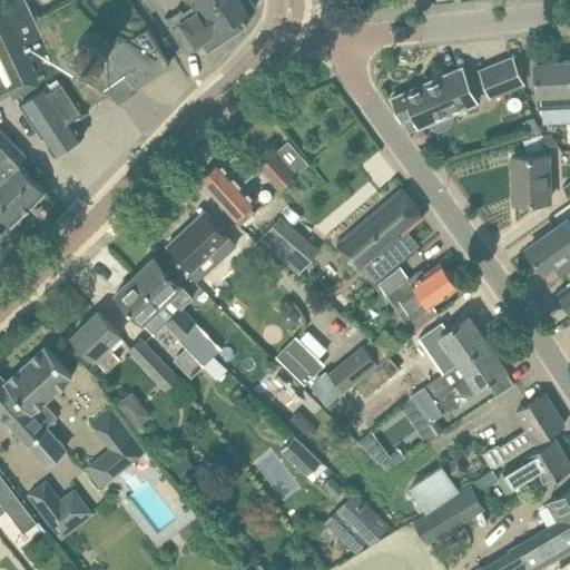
[(0,0),(0,92),(9,88),(13,98),(17,96),(21,101),(20,102),(55,154),(85,135),(75,119),(89,109),(87,105),(86,106),(52,55),(26,0),(0,0)]
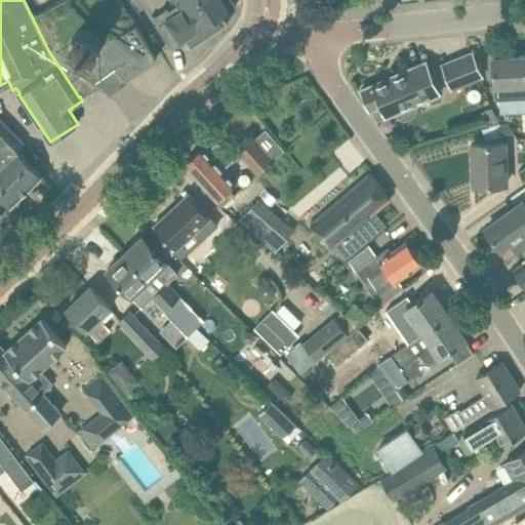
[(176,0),(179,4),(168,12),(166,8),(155,16),(173,46),(179,42),(236,6),(231,0),(176,0)]
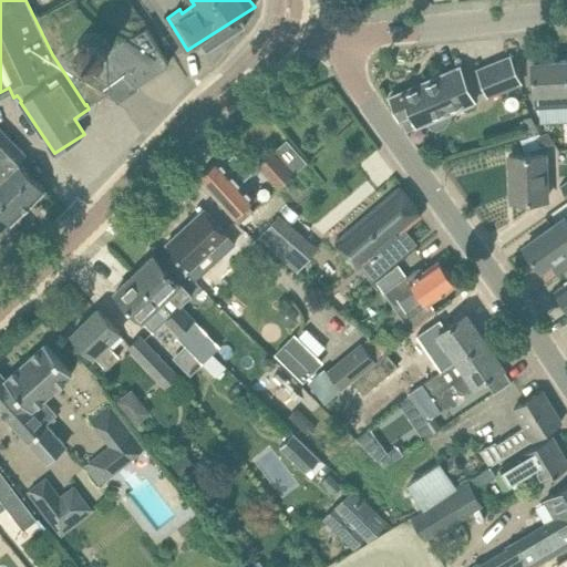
[(123,70),(136,83),(168,62),(145,27),(113,48),(113,44),(113,42),(112,39),(111,35),(110,33),(107,31),(105,29),(102,28),(100,27),(96,27),(93,27),(90,27),(88,28),(85,30),(82,32),(81,34),(79,37),(79,40),(78,43),(78,47),(79,49),(80,52),(81,54),(83,57),(85,59),(89,60),(91,61),(94,62),(110,92),(112,91),(106,81),(123,70)]
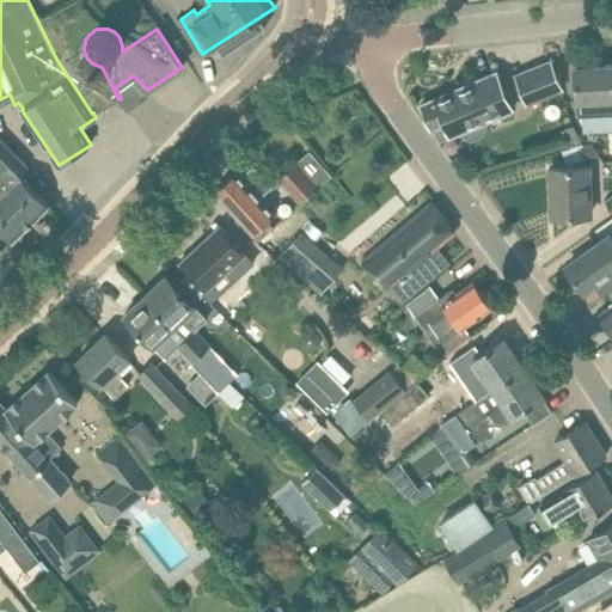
[(515,74),(524,97),(527,103),(562,90),(550,61),(515,74)]
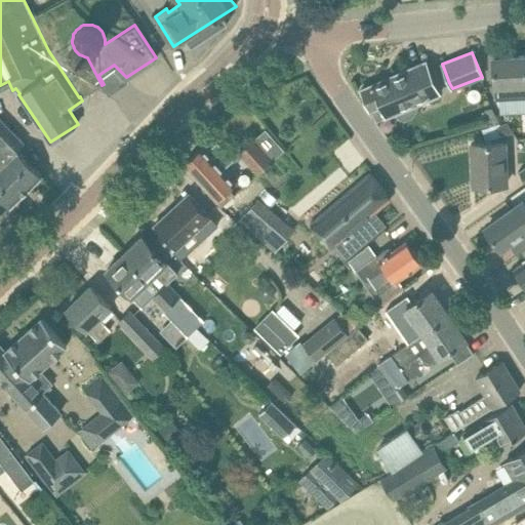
[(524,54),(493,57),(494,78),(494,86),(495,99),(524,96),(524,54)]
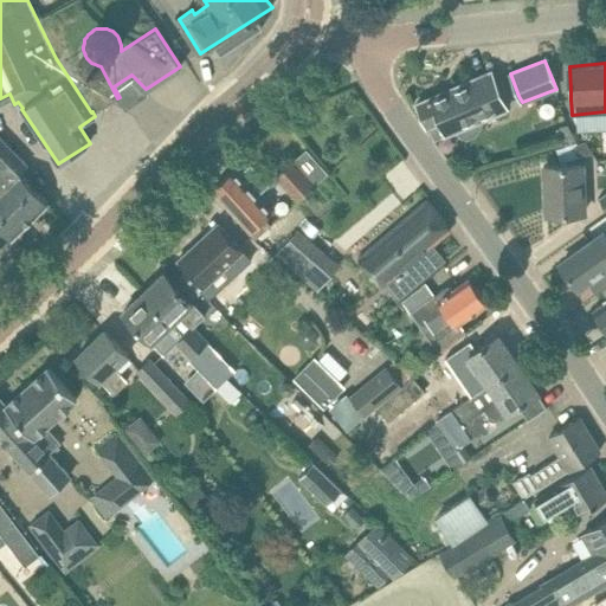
[(508,108),(491,70),(417,103),(427,127),(429,126),(434,139),(453,130),(457,134),(461,135),(466,136),(471,136),(476,133),(478,129),(479,122),(478,120),(508,108)]
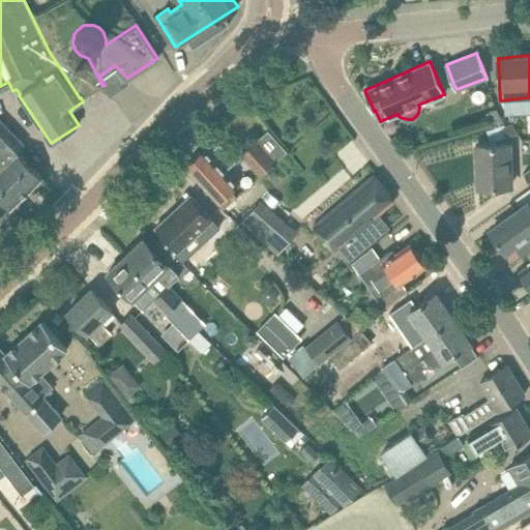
[(0,171),(24,195),(42,176),(18,150),(24,143),(0,119),(0,118),(0,171)]
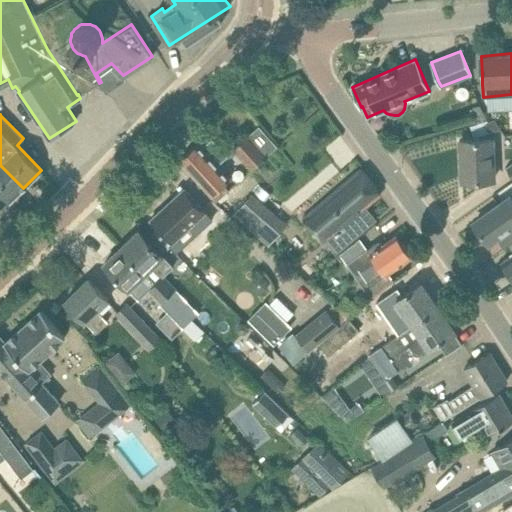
[(488,121),(477,123),(470,125),(473,136),(489,132),(489,130),(501,129),(494,118),(488,121)]
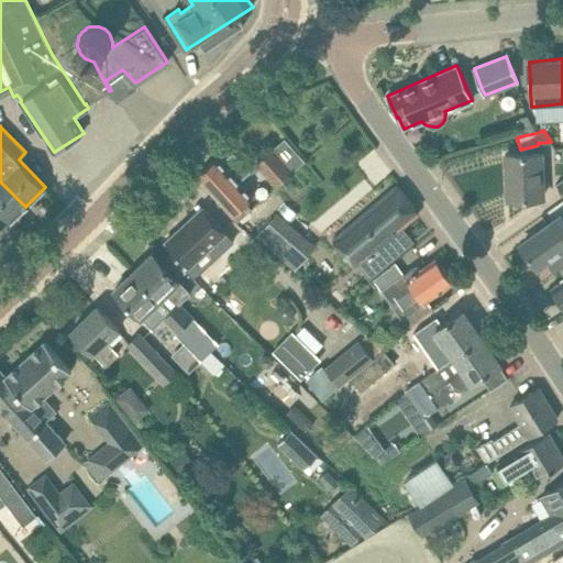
[(256,164),(277,186),(293,172),(272,150),(256,164)]
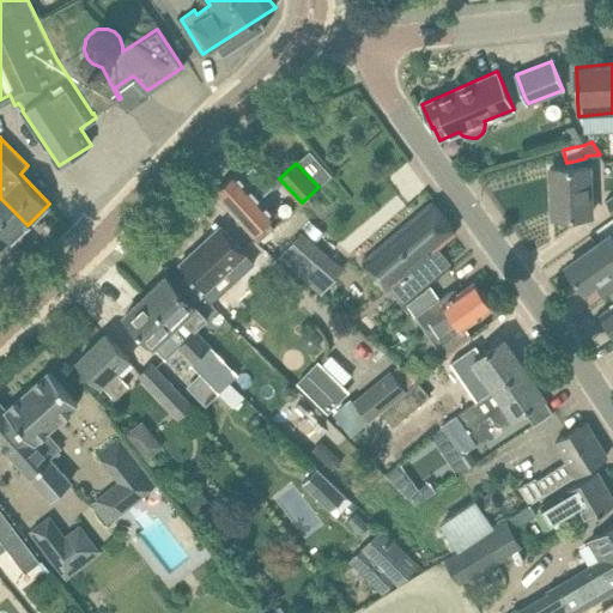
[(214,192),(230,208),(260,241),(274,226),(268,220),(277,213),(262,199),(261,196),(273,186),(254,165),(242,175),(237,170),(214,192)]
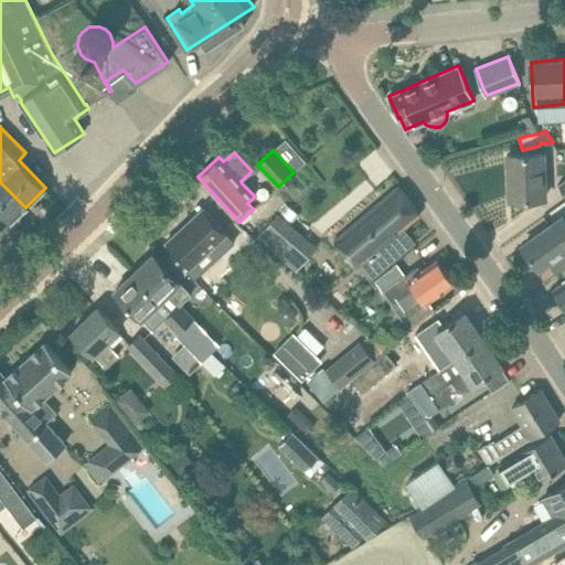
[(511,200),(533,199),(544,198),(543,152),(509,155),(510,181),(513,181),(514,199),(511,199),(511,200)]
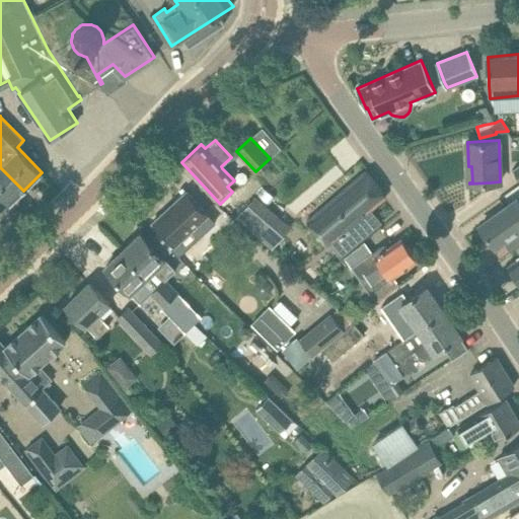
[(0,167),(0,193),(10,204),(23,191),(0,167)]
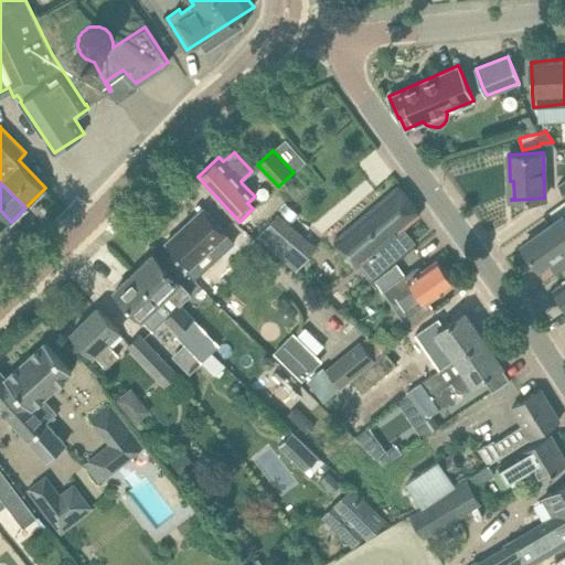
[(420,214),(398,185),(333,241),(356,267),(361,264),(372,277),(414,242),(403,228),(420,214)]
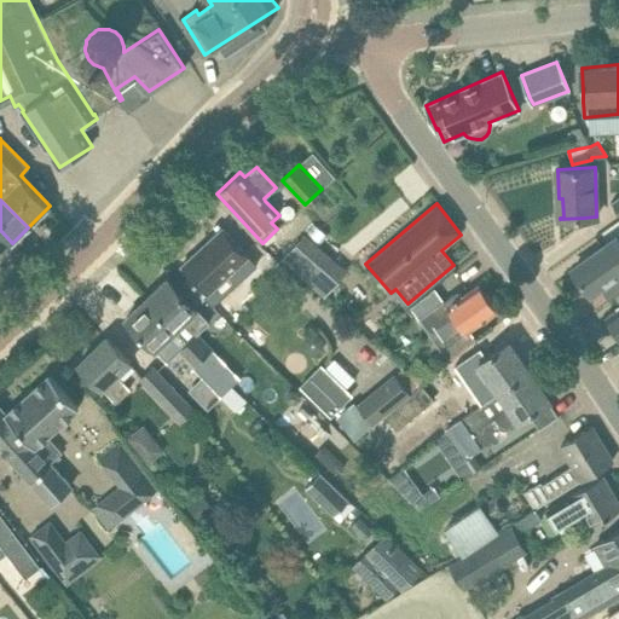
[(204,296),(217,285),(229,299),(242,287),(238,282),(258,265),(223,227),(181,265),(192,276),(189,279),(204,296)]
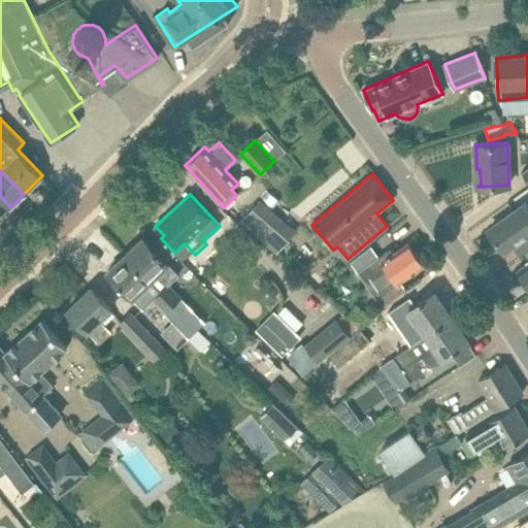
[(260,200),(241,220),(277,253),(290,239),(277,228),(284,222),(260,200)]
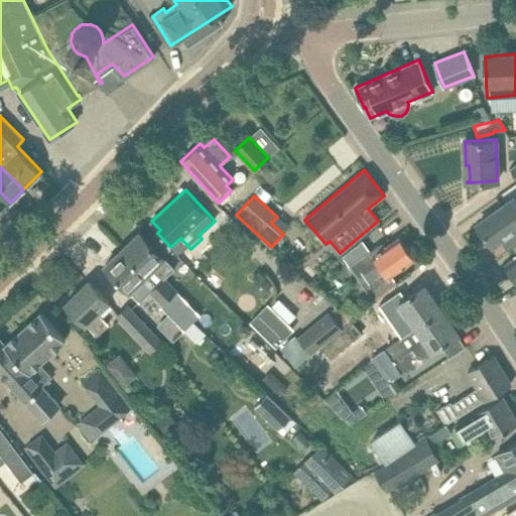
[(494,212),(478,224),(479,226),(477,229),(483,237),(487,236),(493,245),(515,229),(515,231),(515,200),(514,199),(494,212)]
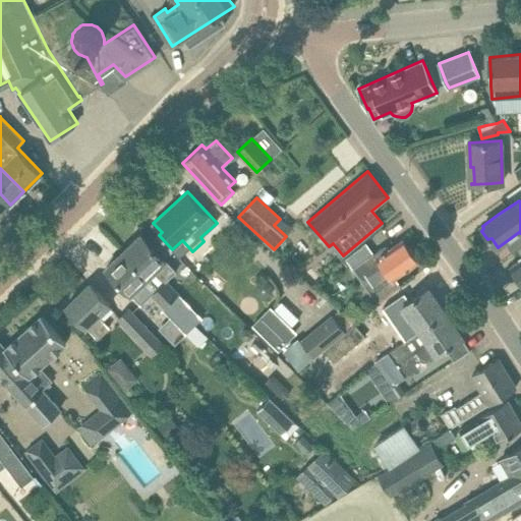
[(141,234),(124,250),(194,325),(203,317),(167,280),(177,271),(166,259),(156,248),(141,234)]
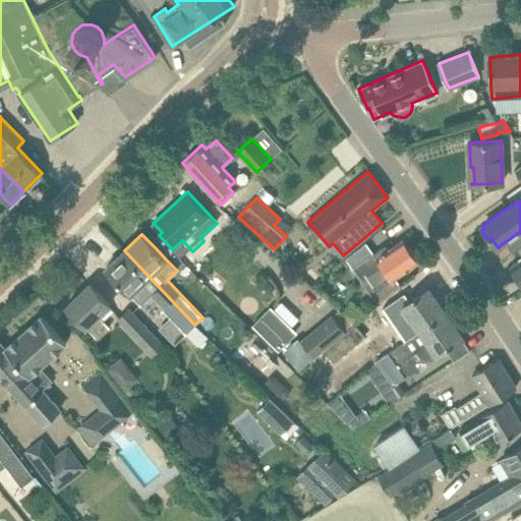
[(373,252),(352,268),(361,281),(364,279),(367,277),(377,289),(372,292),(380,303),(402,285),(396,277),(402,273),(418,261),(403,239),(389,248),(386,244),(373,252)]
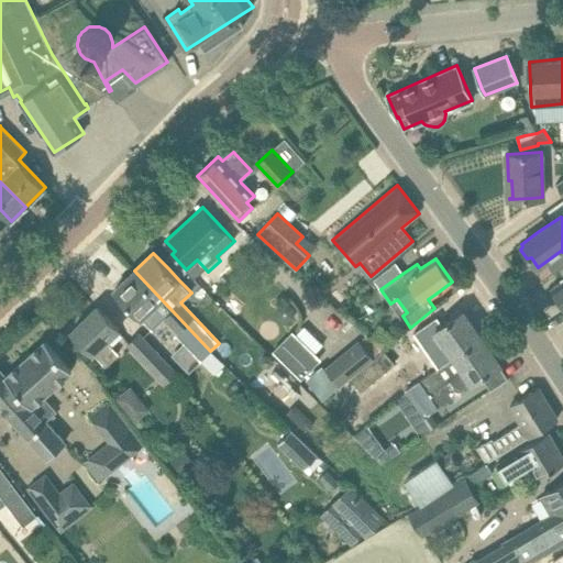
[(134,271),(114,289),(130,306),(142,318),(152,329),(162,319),(201,360),(210,351),(134,271)]
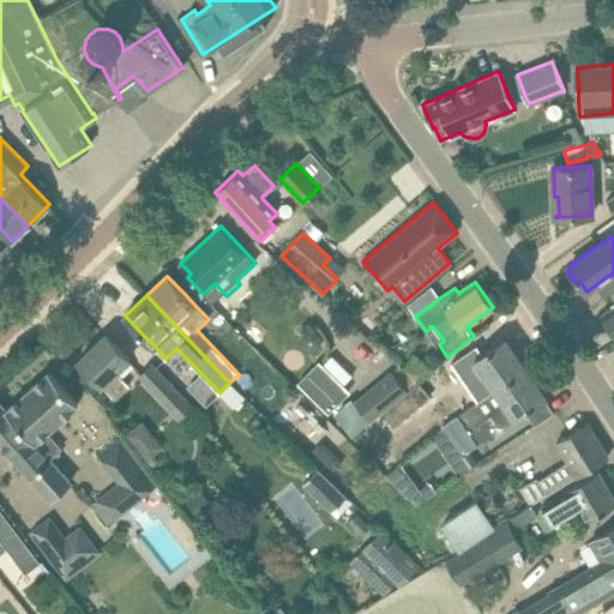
[(613,305),(601,313),(603,318),(603,321),(606,326),(609,327),(613,333),(613,305)]
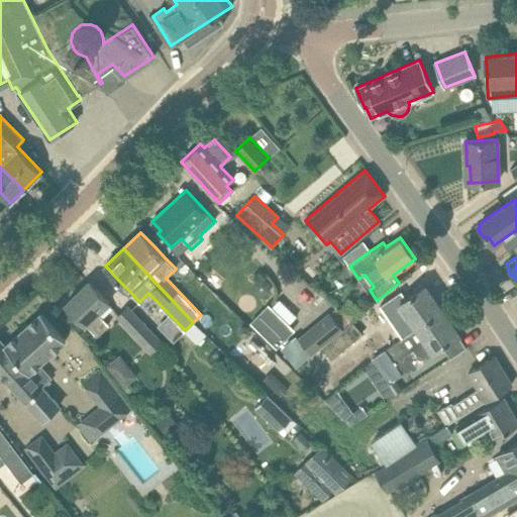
[(109,302),(103,295),(90,281),(66,303),(86,324),(97,335),(108,324),(98,313),(109,302)]
